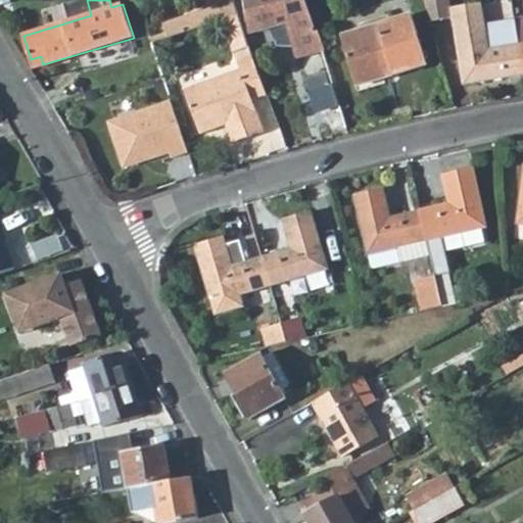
[(247,0),(251,20),(253,28),(254,33),(255,34),(286,25),(296,58),(307,55),(330,133),(345,129),(319,40),(305,0),(247,0)]
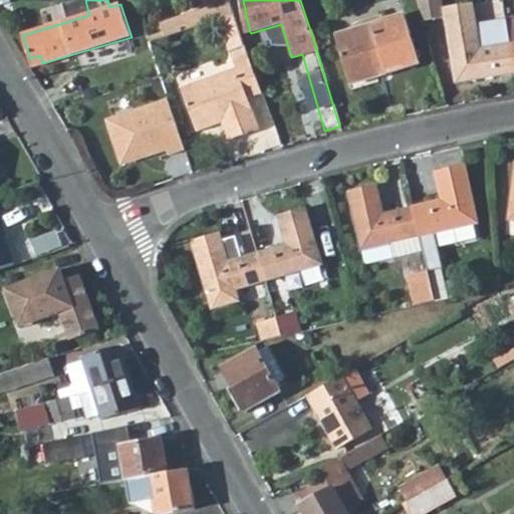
[(448,18),(457,83),(513,74),(513,64),(511,45),(507,20),(478,25),(475,4),(446,8),(445,0),(416,0),(423,22),(448,18)]
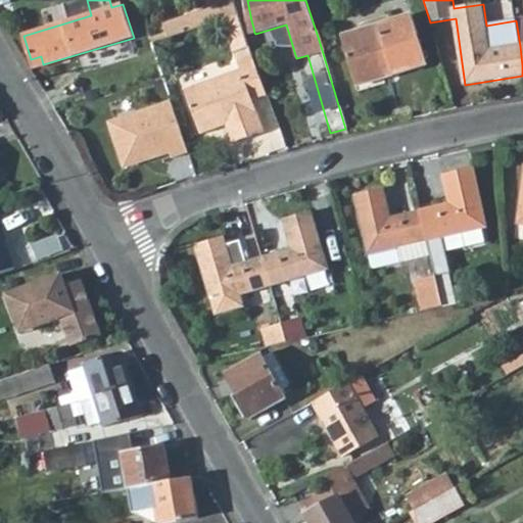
[(224,5),(187,16),(191,31),(228,19),(243,14),(238,1),(224,5)]
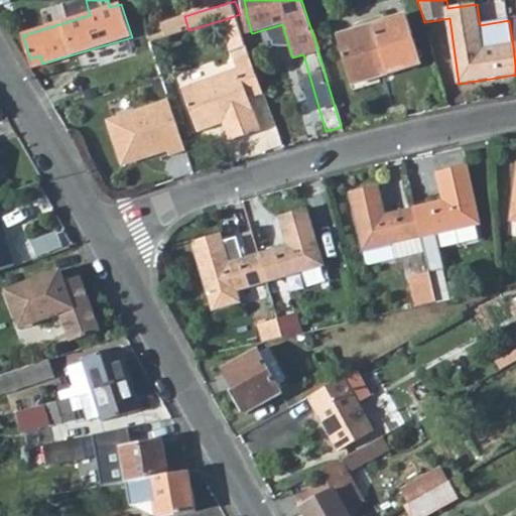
[(388,75),(421,66),(407,15),(337,35),(349,76),(386,66),(388,75)]
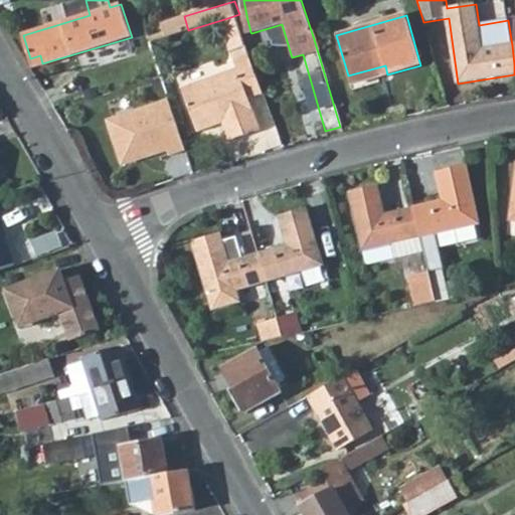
[(188,30),(184,16),(167,22),(171,35),(188,30)]
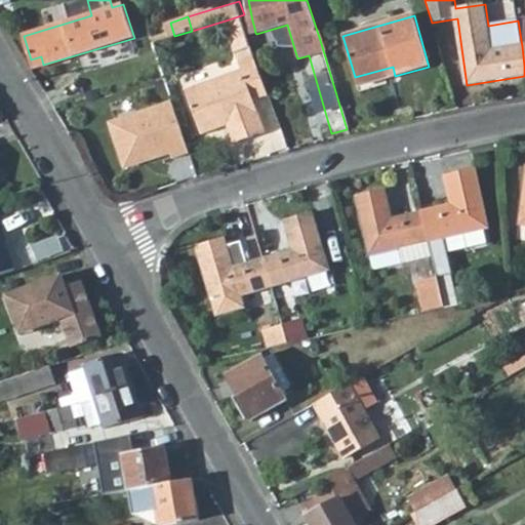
[(274,104),(260,63),(245,68),(247,76),(193,94),(207,139),(233,131),(240,151),(272,139),(261,108),(274,104)]
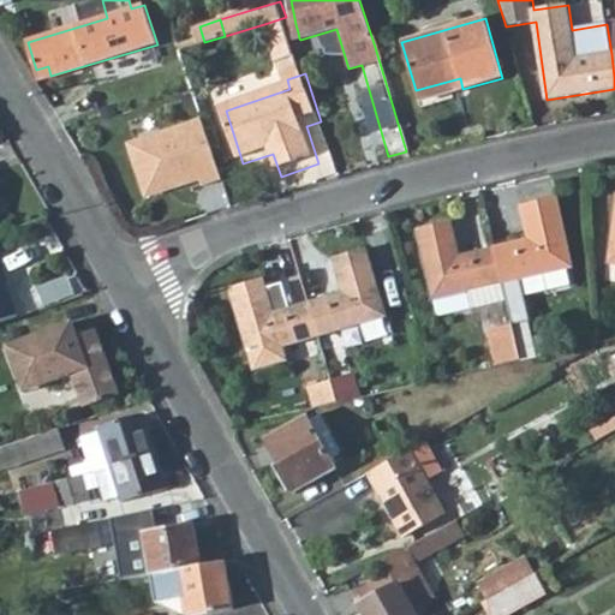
[(201,185),(220,179),(201,118),(126,142),(142,191),(169,183),(171,189),(199,179),(201,185)]
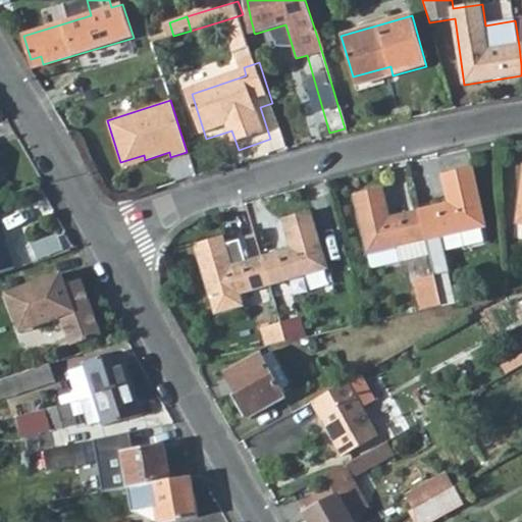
[(426,240),(484,227),(471,167),(441,174),(448,202),(419,209),(426,240)]
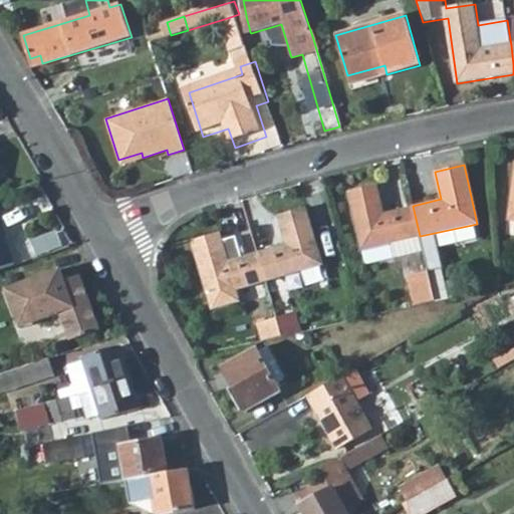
[(413,206),(383,213),(376,184),(347,190),(363,263),(423,250),(420,236),(413,206)]
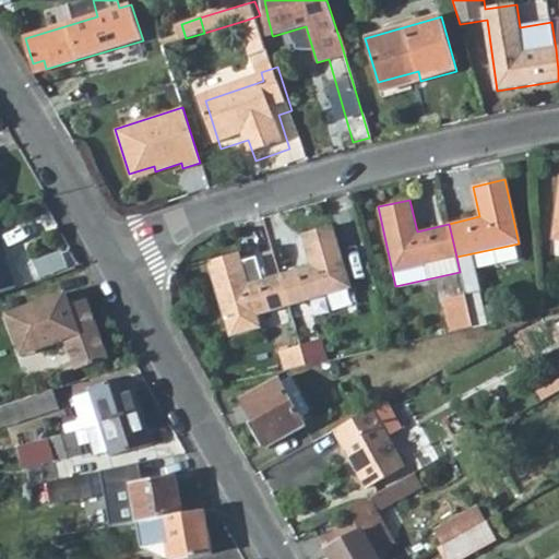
[(288,304),(349,286),(331,225),(301,233),(310,263),(278,273),(288,304)]
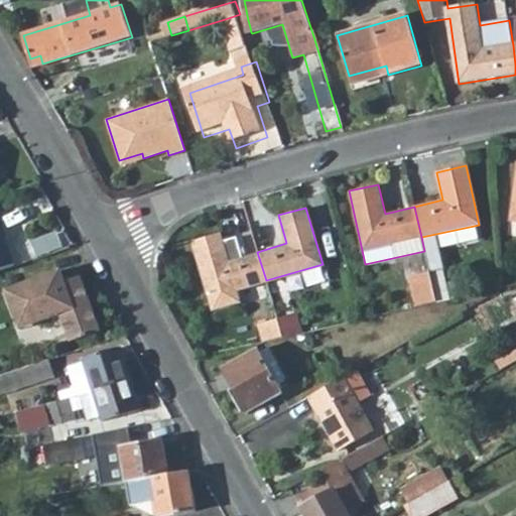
[(0,270),(14,265),(0,224),(0,270)]
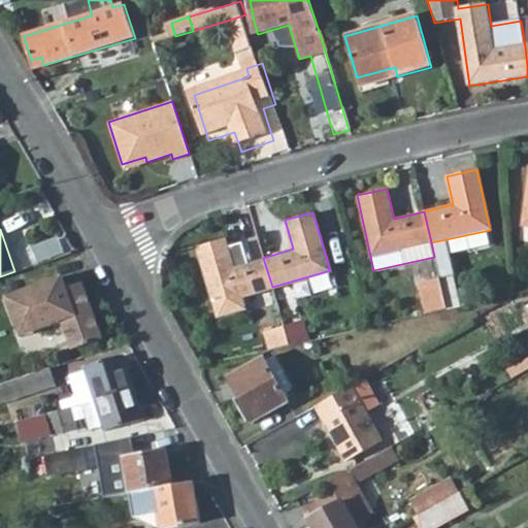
[(246,306),(242,295),(272,287),(263,258),(248,262),(241,240),(228,244),(225,237),(196,245),(217,316),(246,306)]
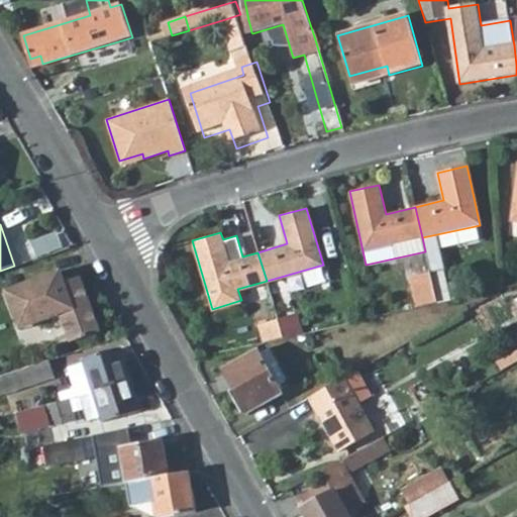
[(61,315),(71,343),(101,332),(82,277),(67,283),(62,271),(6,290),(14,312),(29,307),(32,316),(42,321),(61,315)]
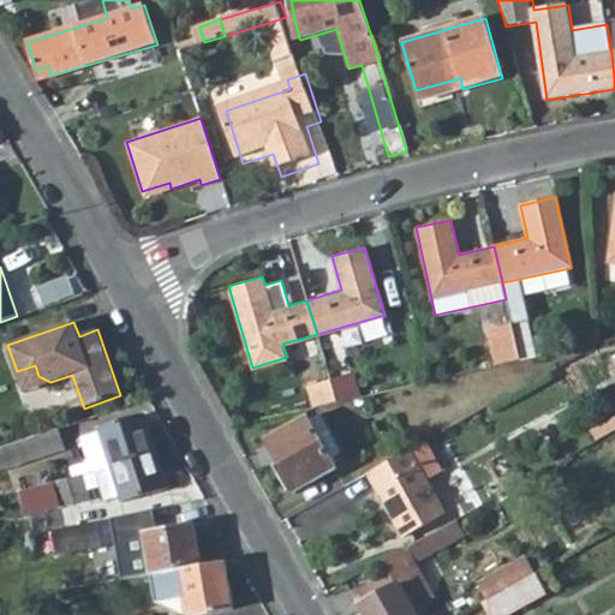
[(511,322),(489,327),(497,364),(519,359),(511,322)]
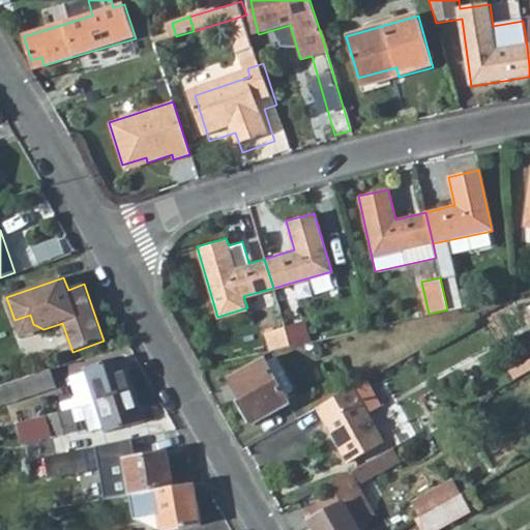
[(30,315),(15,320),(21,337),(43,329),(33,324),(30,315)]
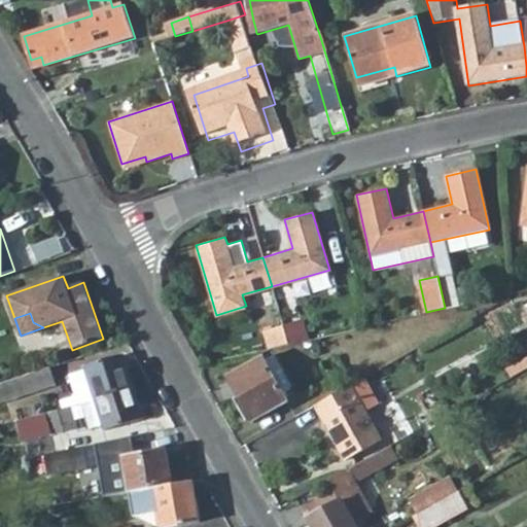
[(303,341),(299,320),(282,324),(288,344),(303,341)]
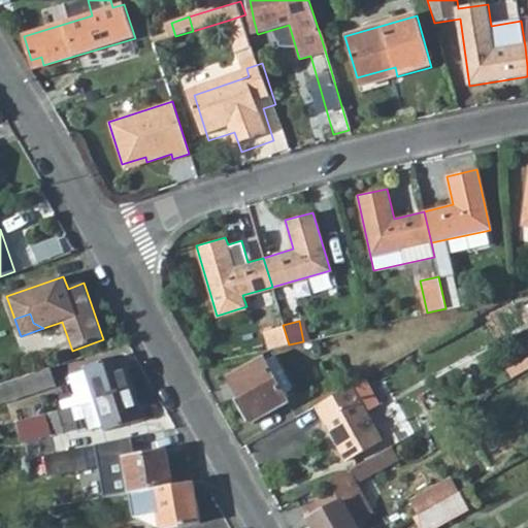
[(283,325),(264,330),(269,350),(289,344),(283,325)]
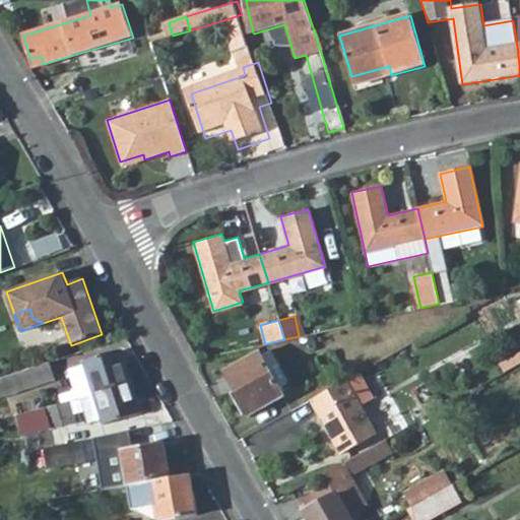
[(132,381),(122,349),(83,362),(84,366),(92,392),(132,381)]
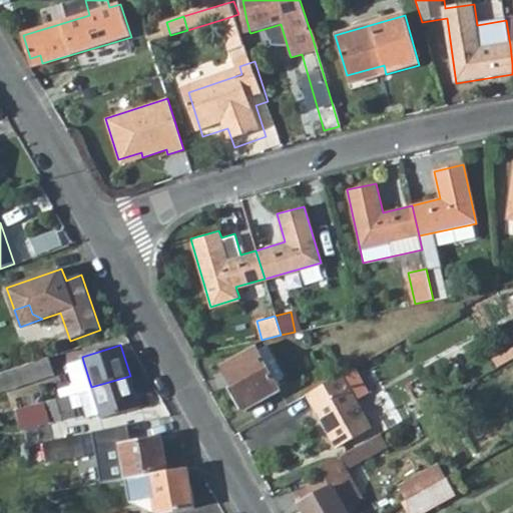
[(244,410),(279,391),(254,347),(220,367),(244,410)]
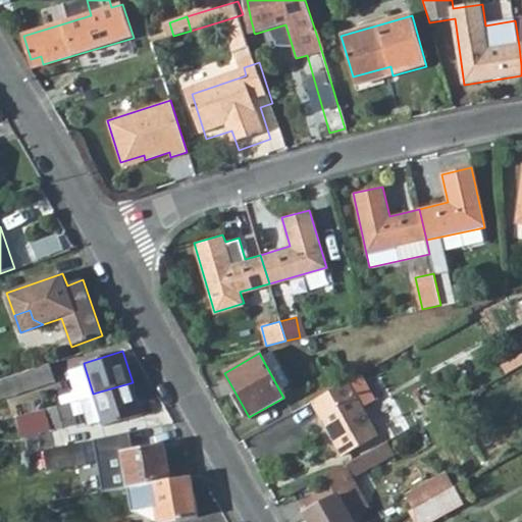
[(50,364),(0,380),(0,397),(55,379),(50,364)]
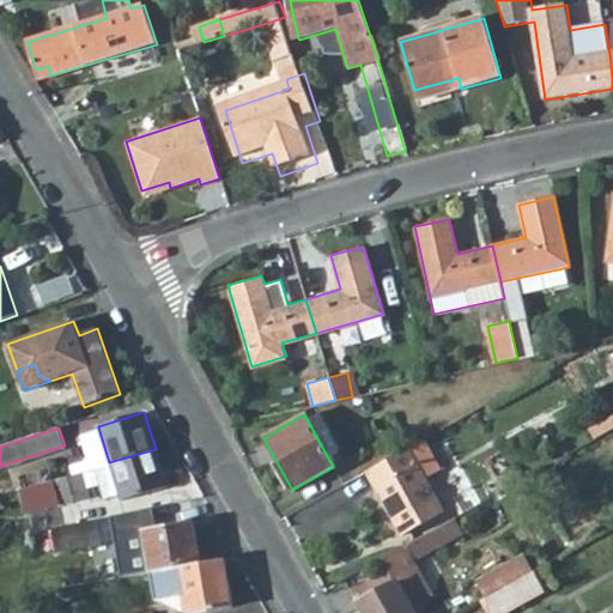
[(93,467),(109,462),(99,431),(89,435),(83,443),(90,468),(93,467)]
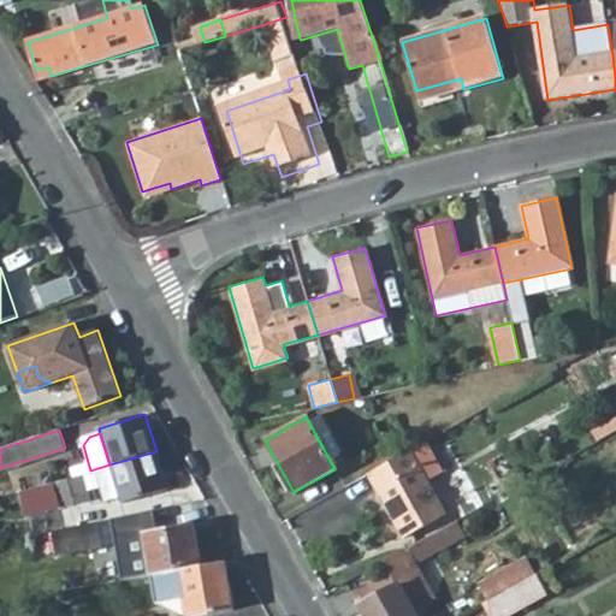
[(424,442),(409,450),(426,481),(442,473),(424,442)]
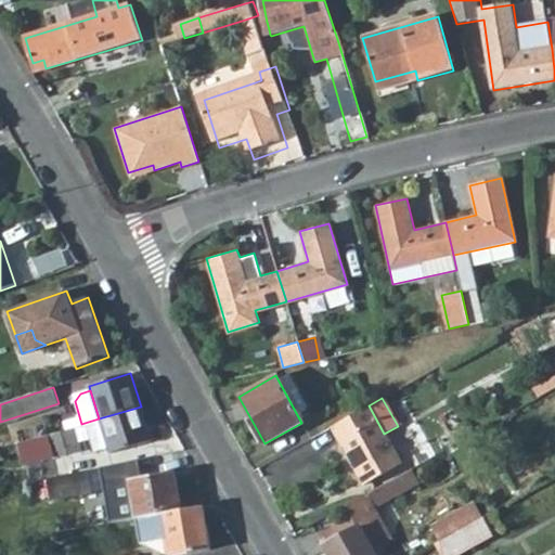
[(362,483),(399,463),(384,434),(369,405),(331,426),(362,483)]
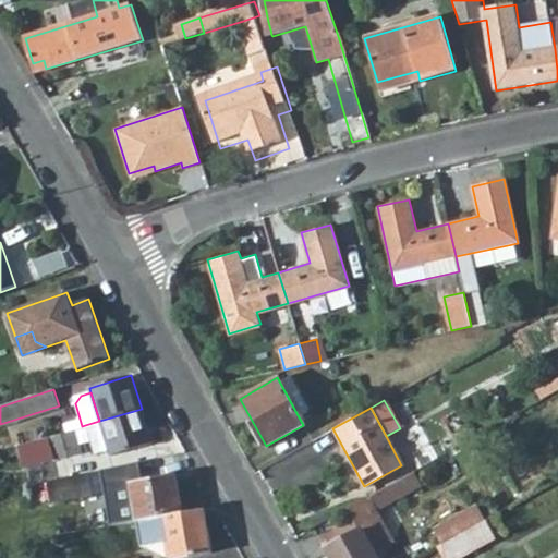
[(142,409),(99,421),(109,452),(110,456),(153,444),(142,409)]
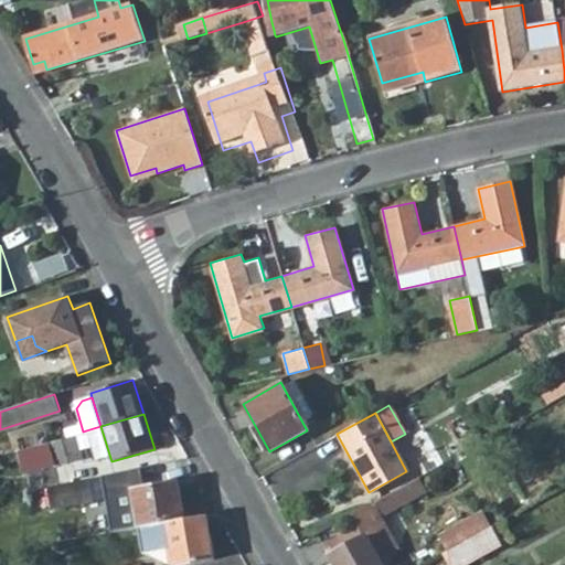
[(86,430),(96,461),(110,458),(100,426),(86,430)]
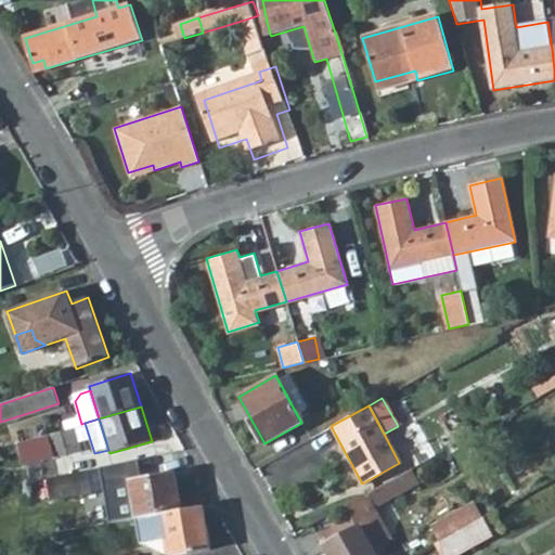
[(54,451),(79,446),(75,425),(49,433),(54,451)]
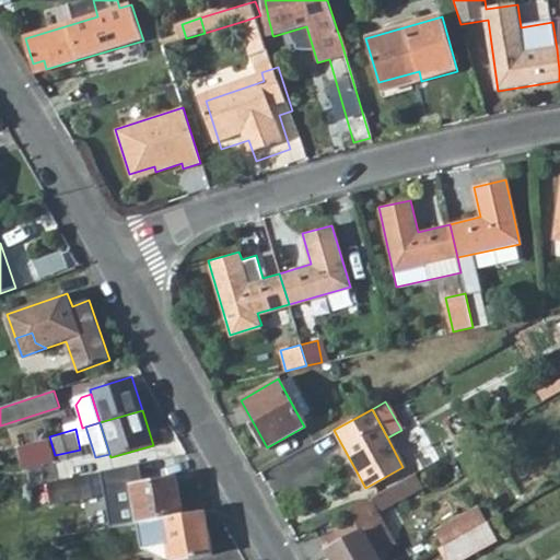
[(55,455),(49,436),(28,442),(33,463),(55,458),(55,455)]
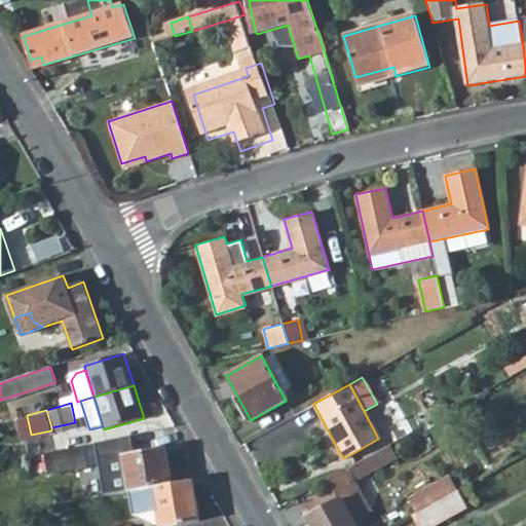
[(49,474),(84,466),(80,445),(45,453),(49,474)]
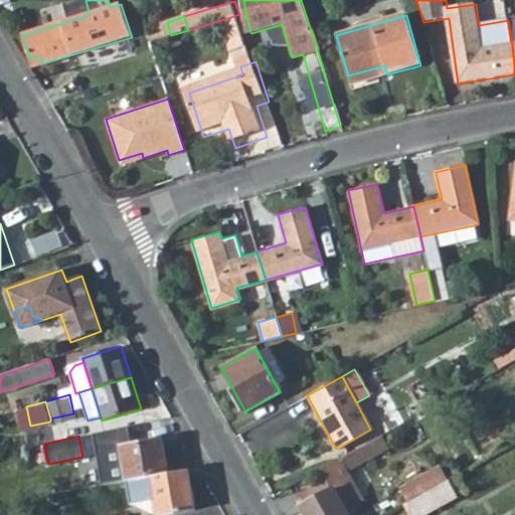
[(170,474),(164,440),(122,447),(126,482),(128,481),(170,474)]
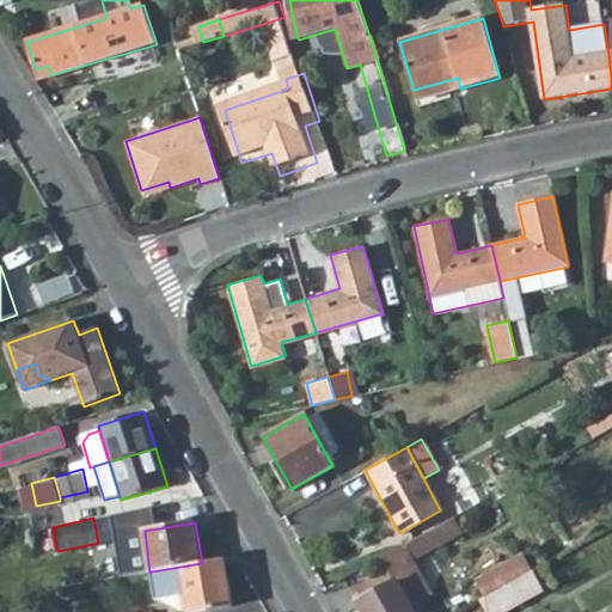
[(361,611),(412,611),(391,571),(408,562),(434,548),(426,532),(381,557),(387,568),(349,589),(361,611)]
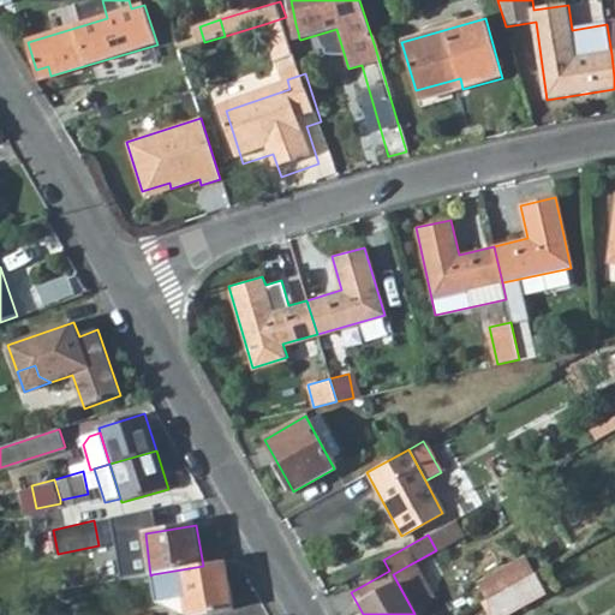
[(226,562),(203,566),(153,574),(157,604),(165,603),(185,599),(187,614),(199,614),(234,610),(226,562)]
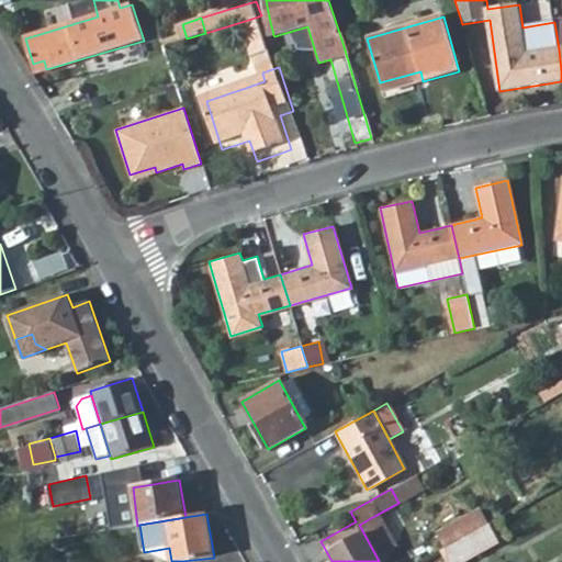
[(474,514),(440,532),(447,544),(481,527),(474,514)]
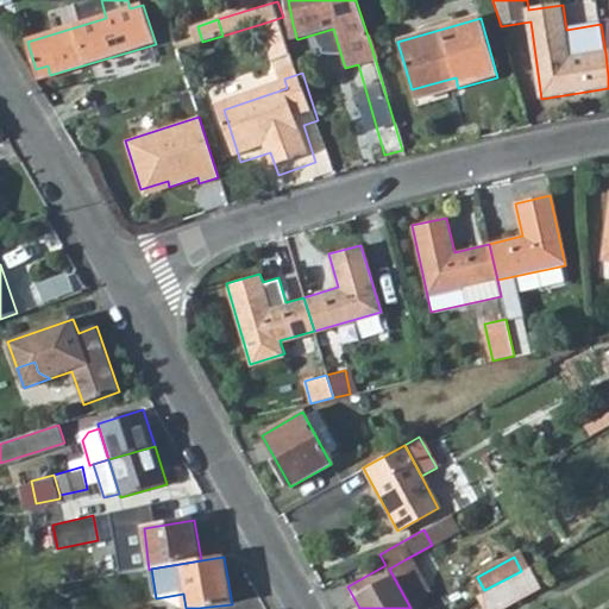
[(410,608),(418,608),(424,591),(406,559),(389,569),(410,608)]
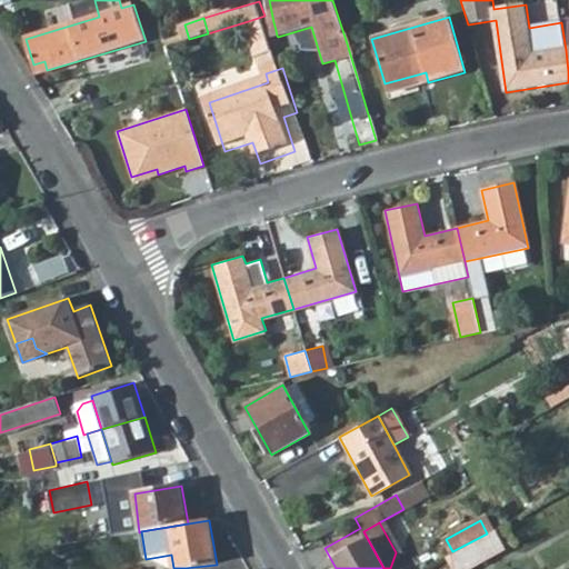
[(461,568),(468,568),(500,552),(489,532),(487,533),(452,551),(461,568)]
